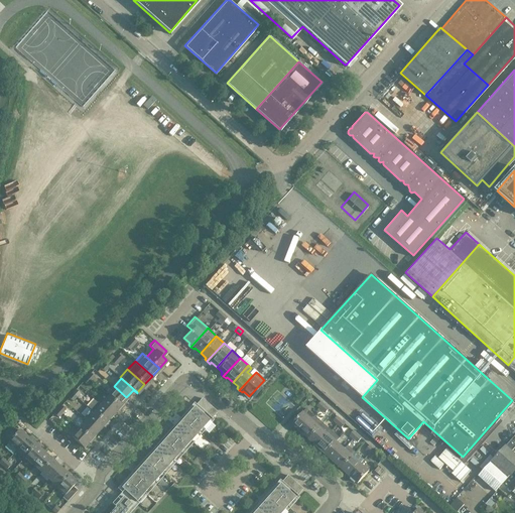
[(114,386),(107,394),(119,405),(126,397),(114,386)]
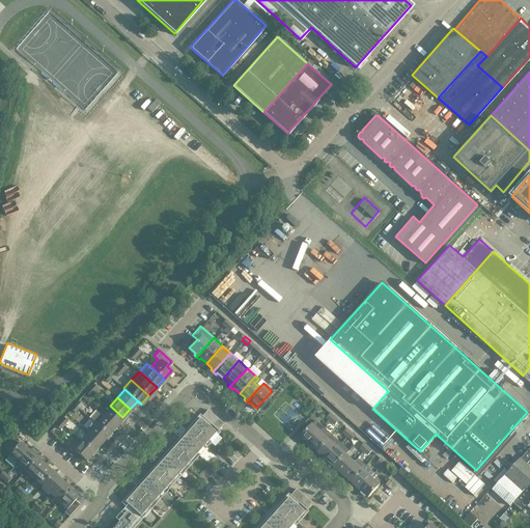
[(110,406),(103,414),(100,411),(100,412),(115,425),(122,417),(110,406)]
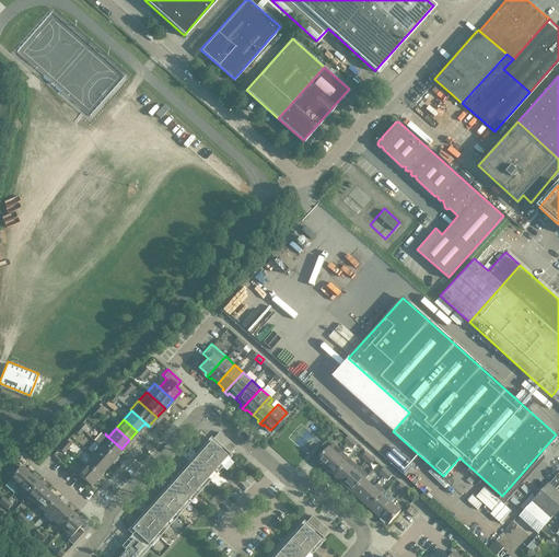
[(134,556),(146,544),(147,542),(234,444),(218,430),(129,529),(136,533),(135,534),(123,548),(124,548),(115,556),(301,556),(327,529),(311,514),(271,556),(134,556)]
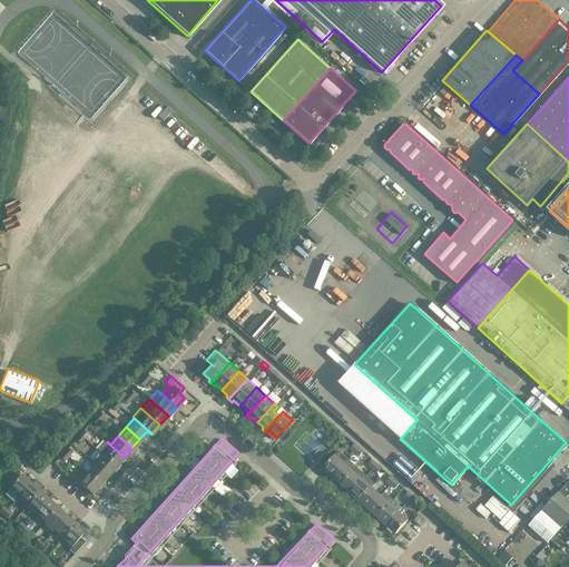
[(124,457),(107,442),(99,451),(116,466),(124,457)]
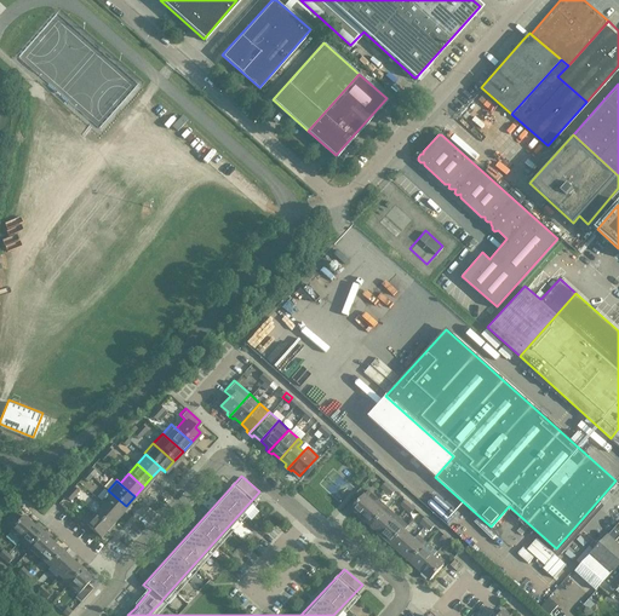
[(350,507),(356,513),(355,516),(359,518),(378,496),(367,488),(350,507)]
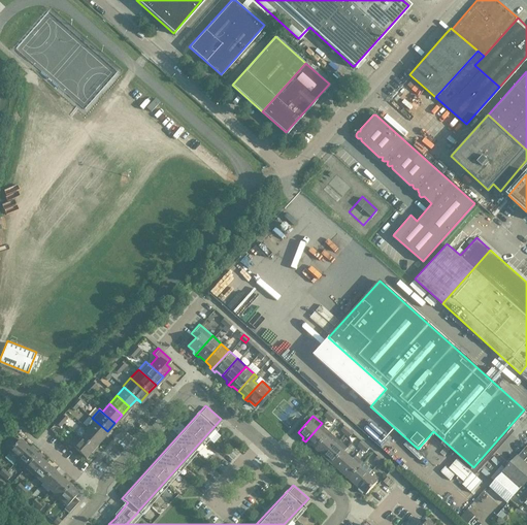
[(65,424),(58,418),(55,421),(62,428),(65,424)]
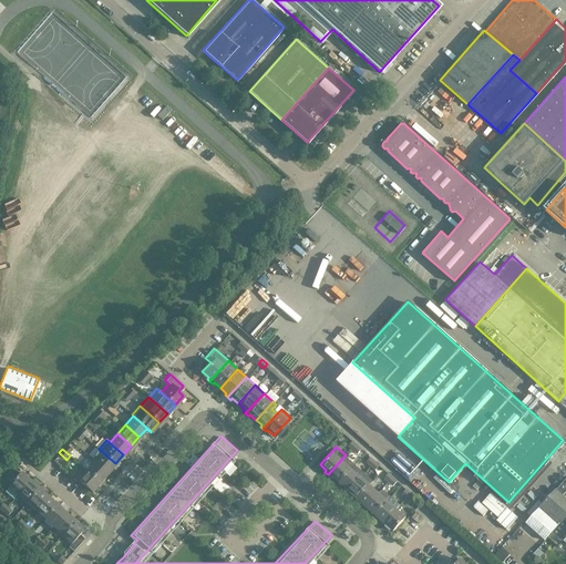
[(115,463),(99,449),(91,457),(93,460),(106,472),(115,463)]
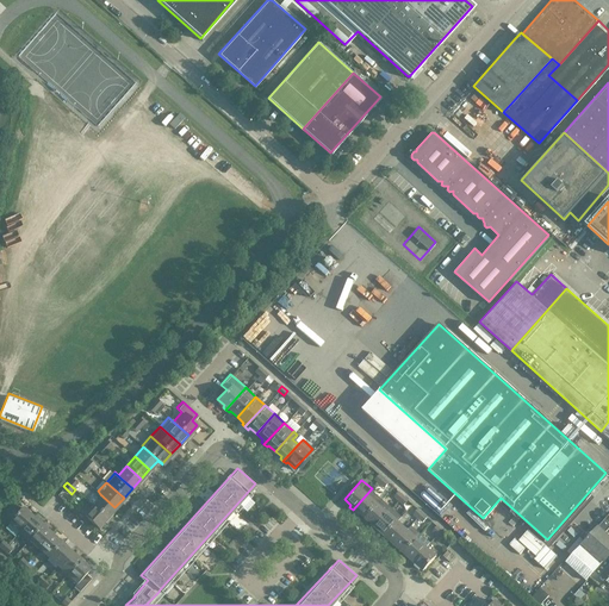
[(372,488),(353,510),(355,513),(358,511),(364,517),(381,498),(372,488)]
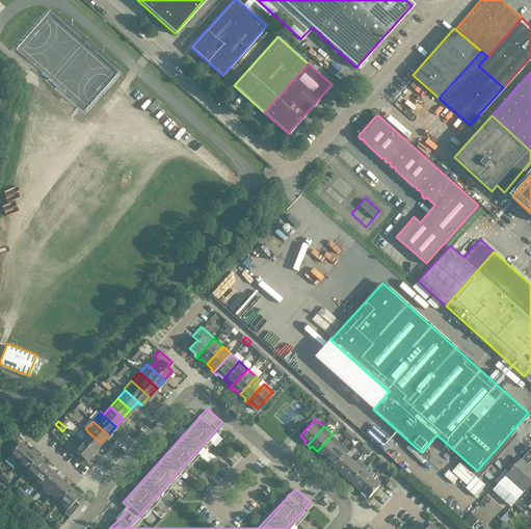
[(87,431),(80,440),(93,452),(100,443),(87,431)]
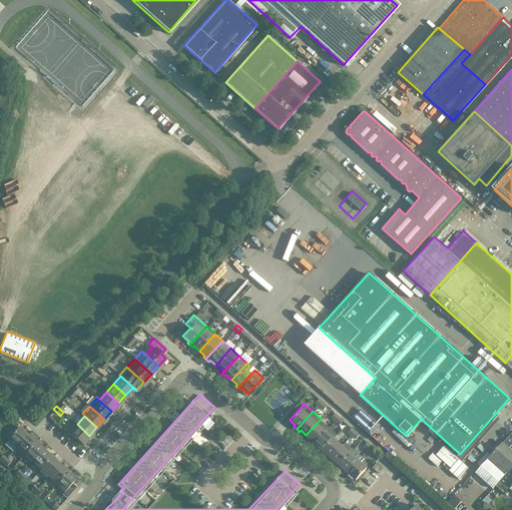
[(321,419),(306,435),(312,440),(310,441),(313,444),(329,426),(321,419)]
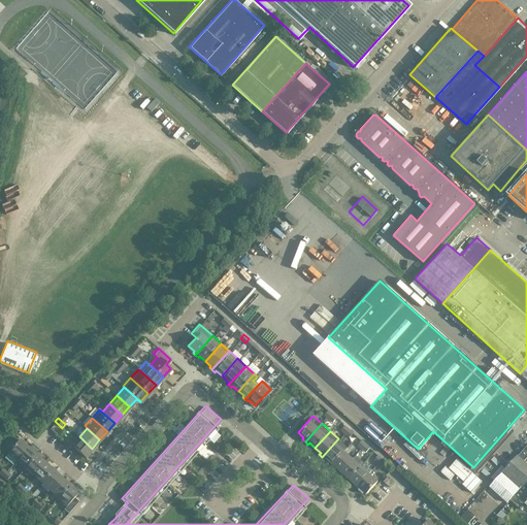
[(79,436),(75,433),(66,444),(70,448),(72,446),(85,457),(92,449),(79,436)]
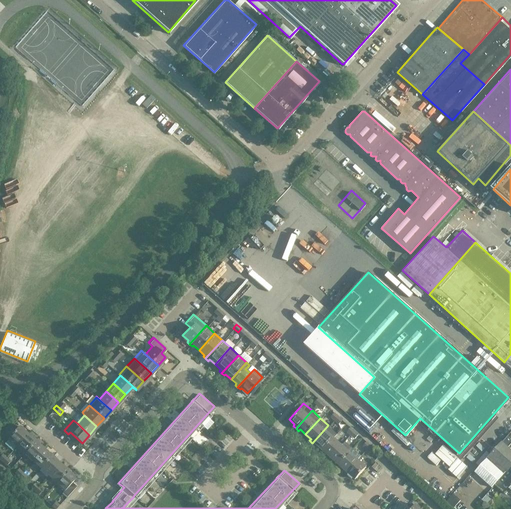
[(6,437),(15,444),(26,432),(17,425),(6,437)]
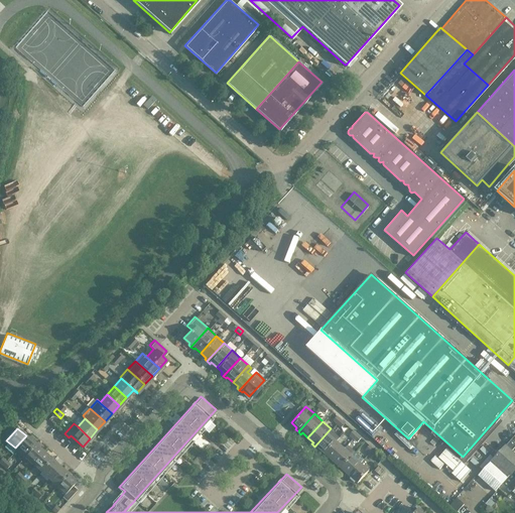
[(331,428),(314,446),(316,449),(318,447),(324,452),(335,439),(339,435),(331,428)]
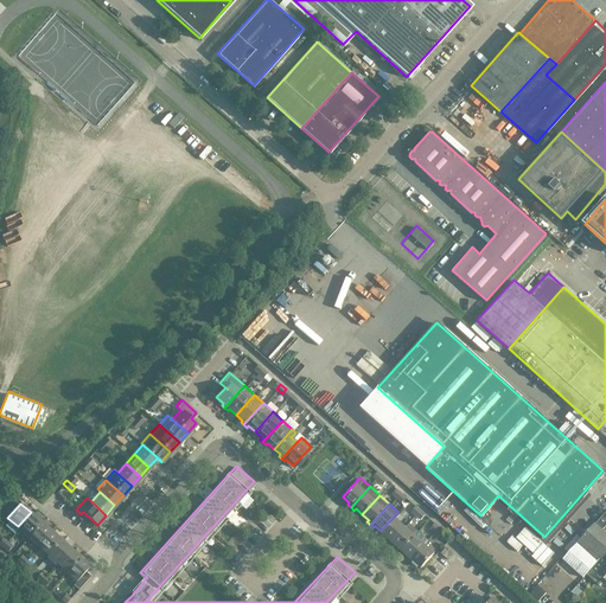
[(31,512),(18,526),(27,536),(40,520),(31,512)]
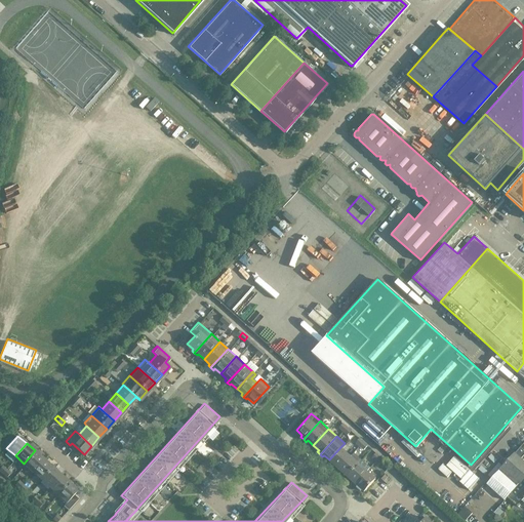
[(523,463),(518,458),(523,451),(523,449),(519,445),(513,452),(512,452),(497,469),(485,482),(504,498),(506,495),(511,500),(516,494),(523,502),(523,463)]
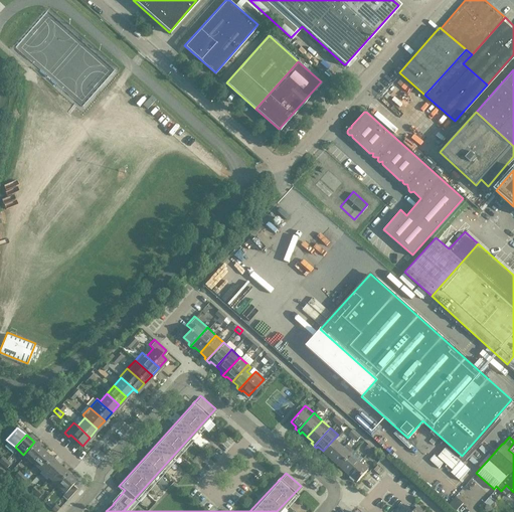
[(334,439),(323,451),(329,456),(327,458),(330,460),(342,446),(334,439)]
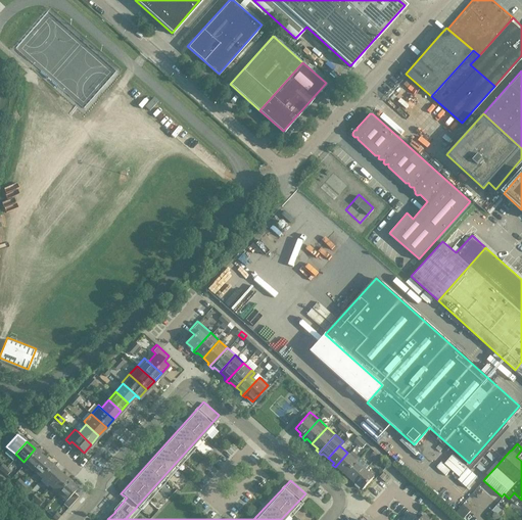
[(35,448),(24,462),(32,469),(43,457),(35,448)]
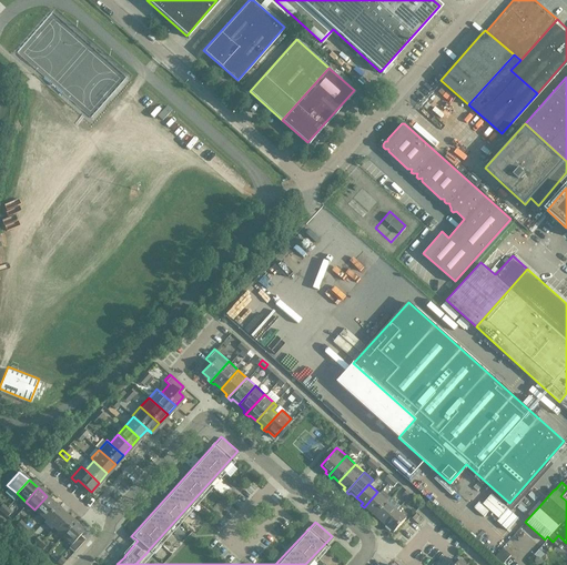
[(382,487),(377,492),(364,507),(367,511),(368,508),(374,514),(387,500),(391,495),(382,487)]
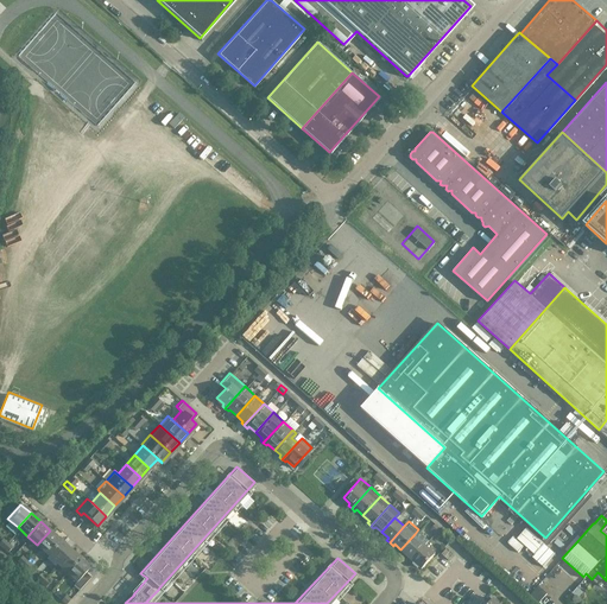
[(524,529),(519,534),(526,540),(530,535),(524,529)]
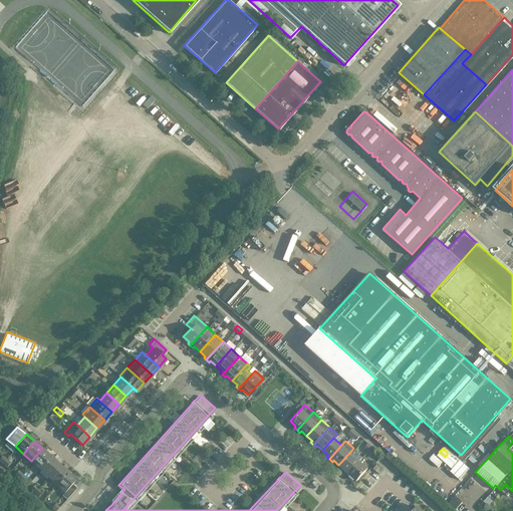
[(42,449),(31,461),(39,468),(50,456),(42,449)]
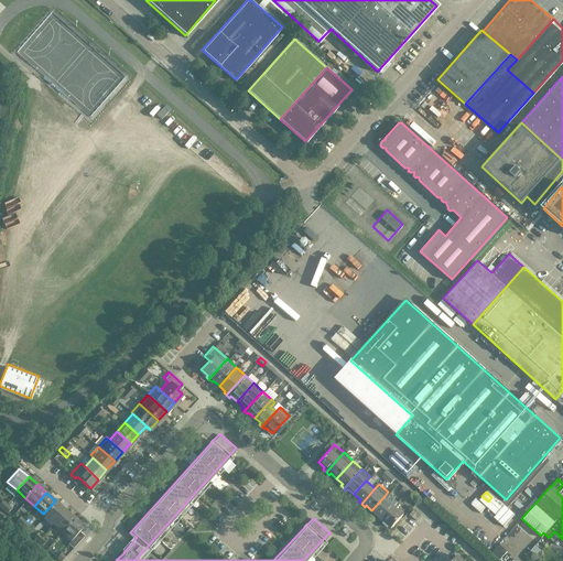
[(385,496),(371,510),(378,516),(376,517),(379,520),(393,504),(385,496)]
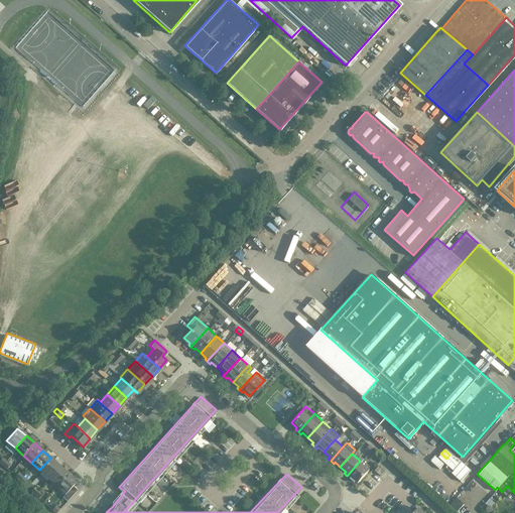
[(50,458),(39,470),(47,477),(58,465),(50,458)]
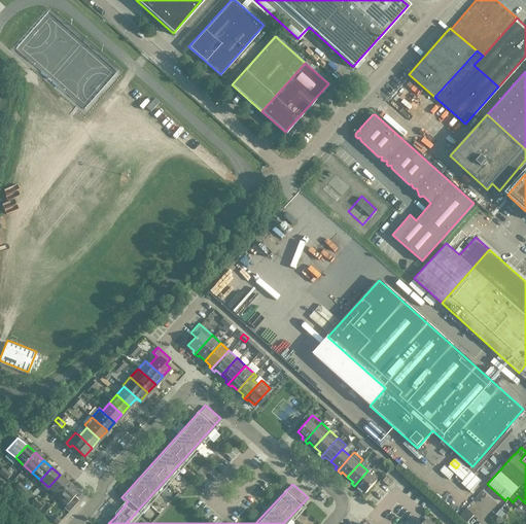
[(5,468),(1,474),(6,478),(10,473),(5,468)]
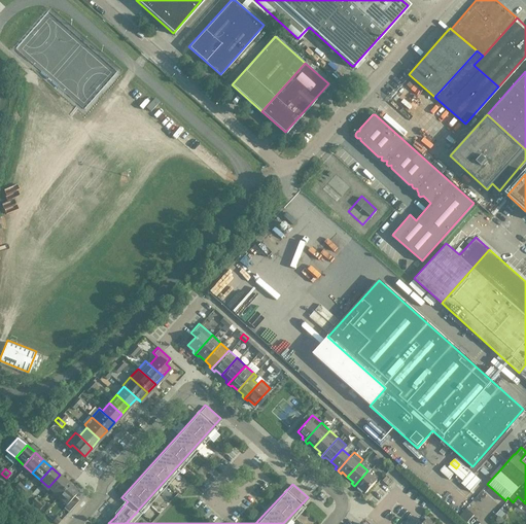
[(471,468),(462,480),(470,487),(481,477),(471,468)]
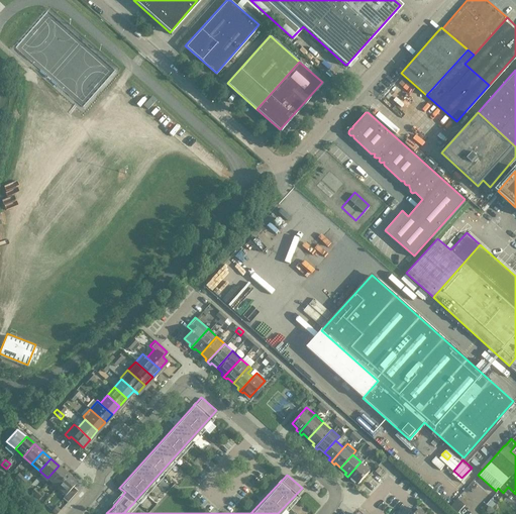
[(360,461),(347,477),(350,479),(351,478),(357,483),(369,470),(360,461)]
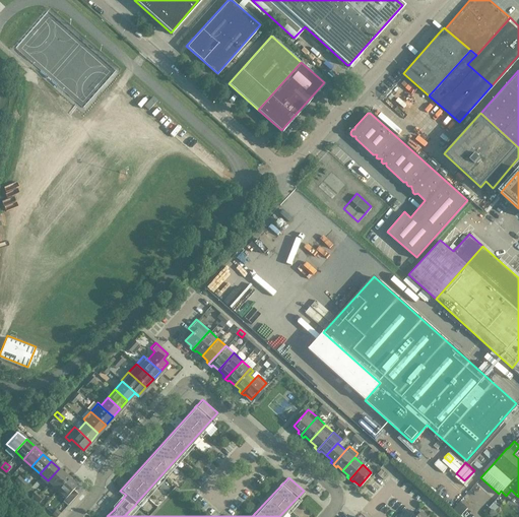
[(381,467),(377,472),(382,477),(386,472),(381,467)]
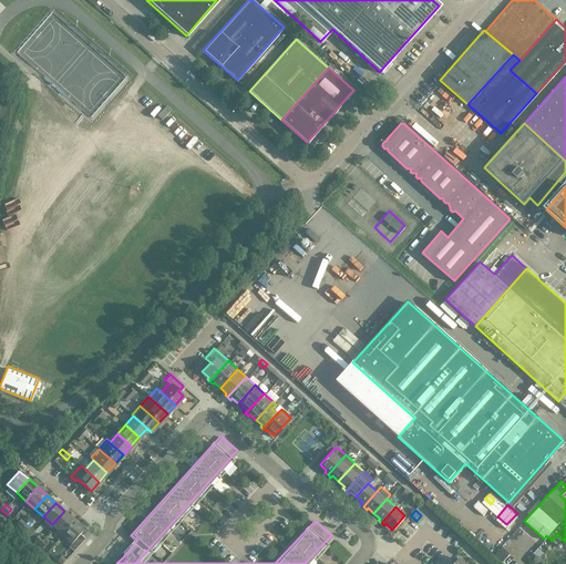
[(64,511),(52,524),(61,533),(73,519),(64,511)]
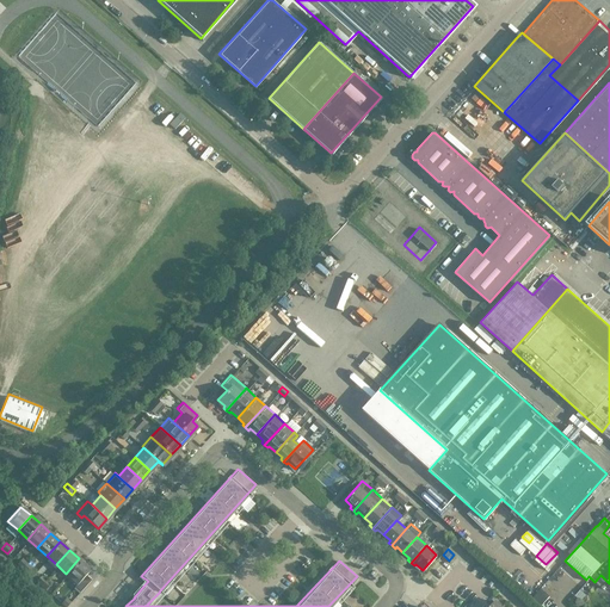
[(79,558),(66,574),(75,582),(73,584),(79,589),(90,577),(84,573),(88,568),(79,558)]
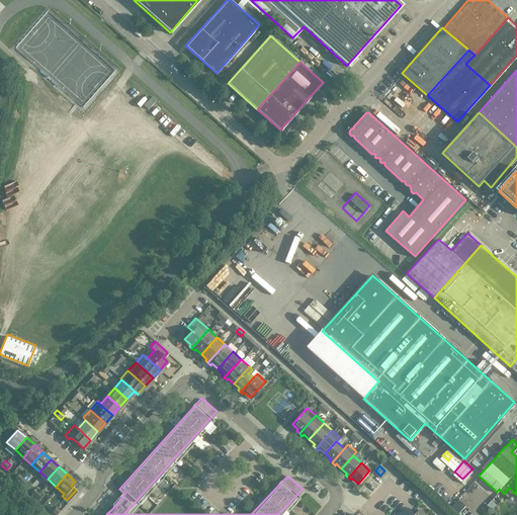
[(21,475),(17,480),(22,484),(26,480),(21,475)]
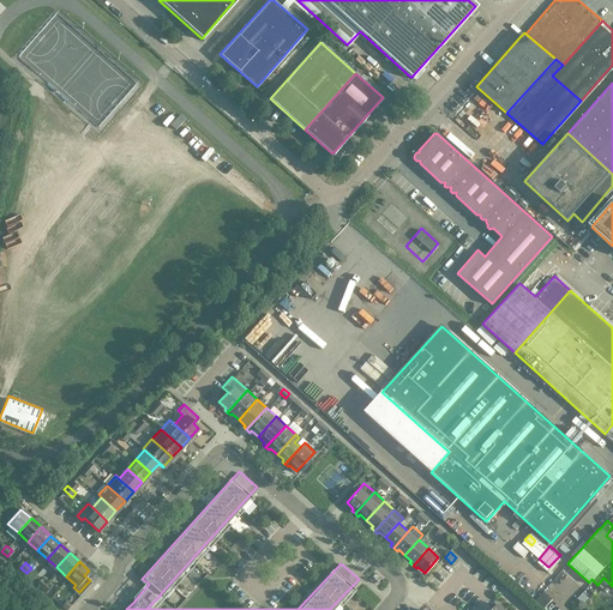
[(46,580),(40,586),(46,591),(50,585),(46,580)]
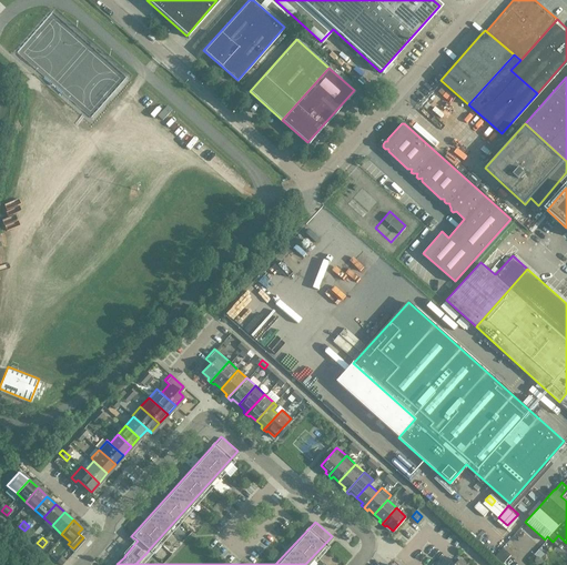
[(61,555),(56,560),(61,564),(66,558),(61,555)]
